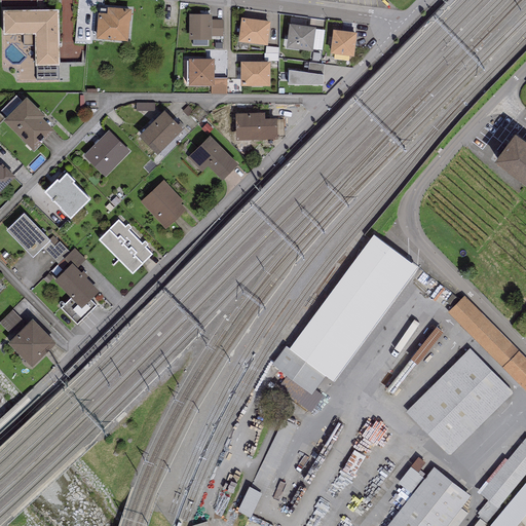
[(132,11),(107,9),(107,15),(98,14),(96,41),(127,43),(129,23),(130,23),(132,11)]
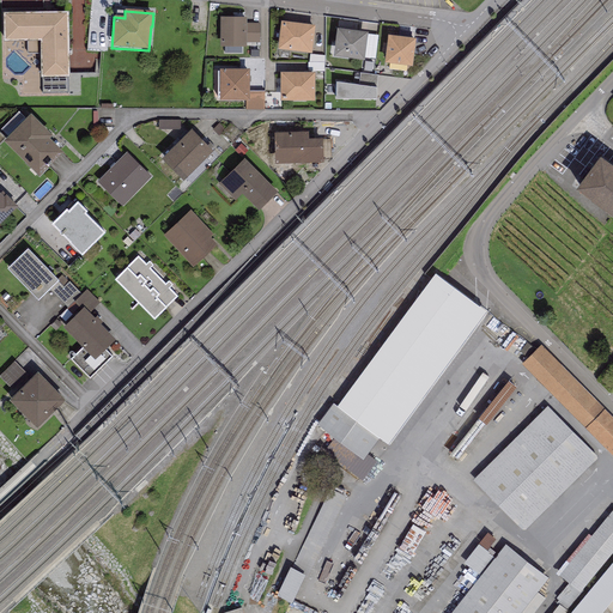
[(68,13),(4,14),(5,42),(41,42),(41,78),(43,78),(43,95),(67,93),(67,79),(70,79),(68,13)]
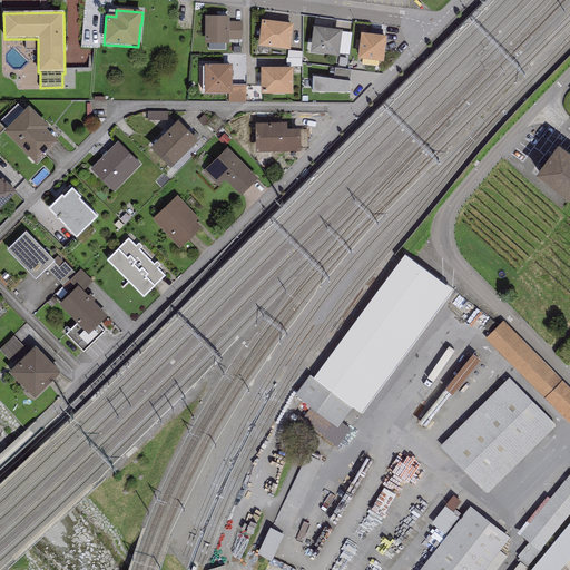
[(229,18),(205,18),(205,45),(229,45),(229,40),(229,22),(229,18)]
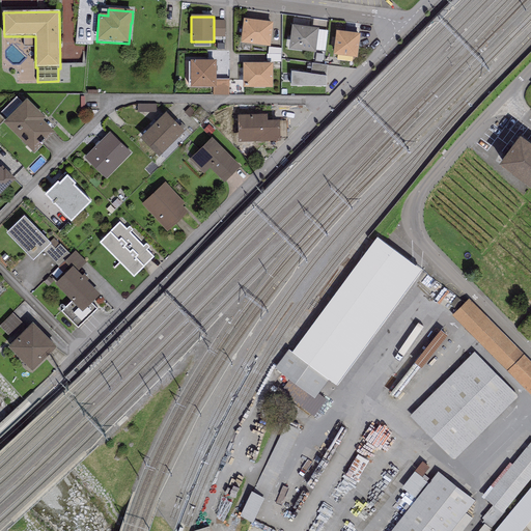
[(270,48),(273,23),(244,20),(241,45),(270,48)]
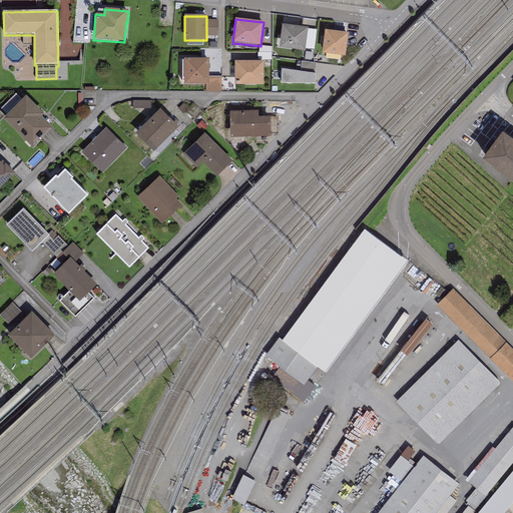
[(217,20),(206,20),(206,36),(217,36),(217,20)]
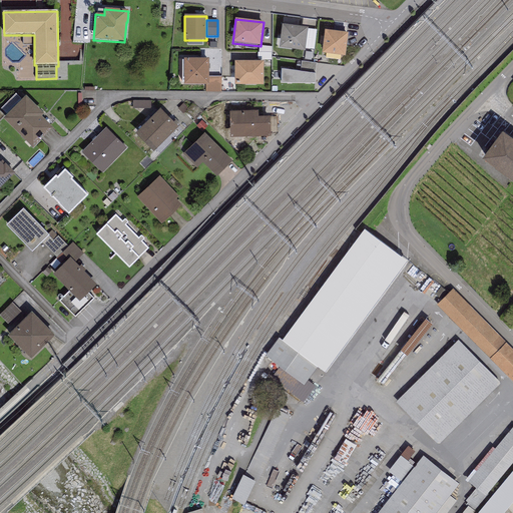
[(308,29),(283,25),(280,48),(305,52),(306,48),(308,29)]
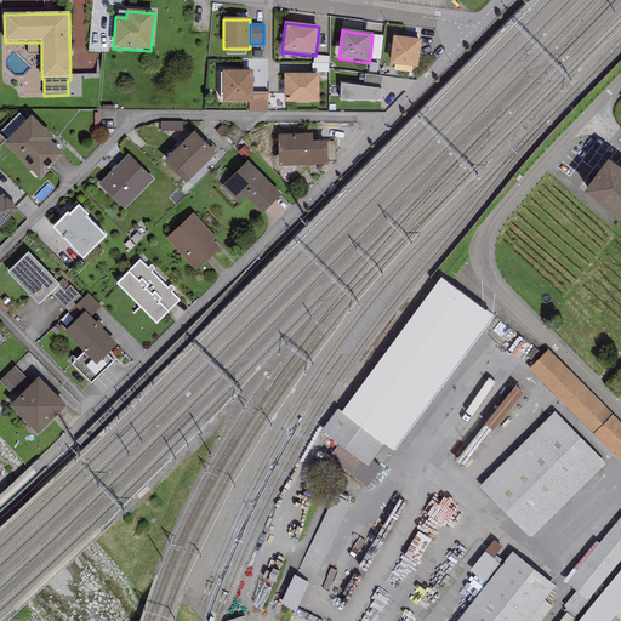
[(383,36),(372,35),(370,58),(380,61),(383,36)]
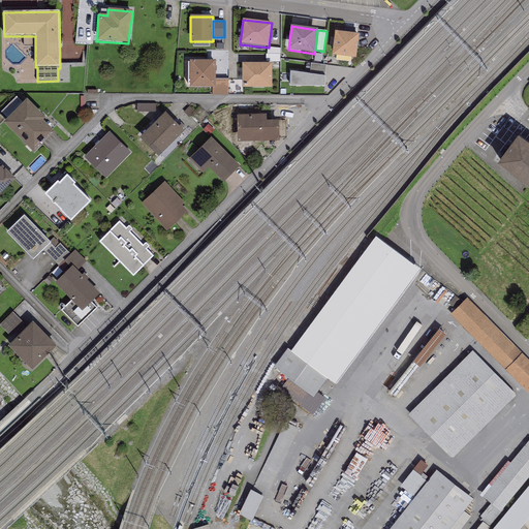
[(355,59),(359,35),(335,32),(332,56),(355,59)]
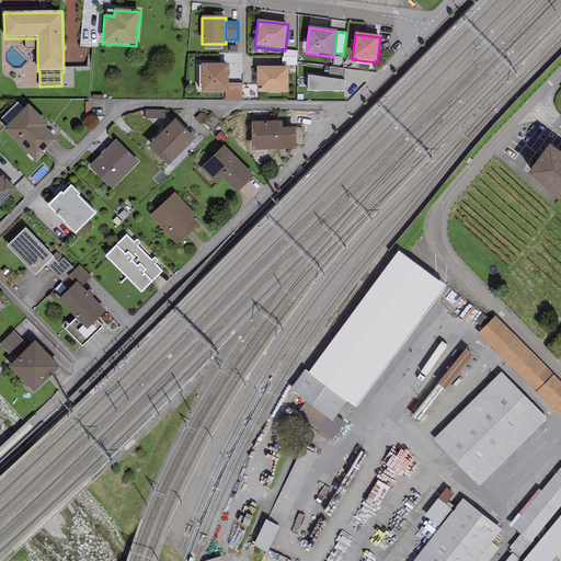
[(228,83),(228,65),(201,65),(201,93),(225,94),(228,94),(228,83)]
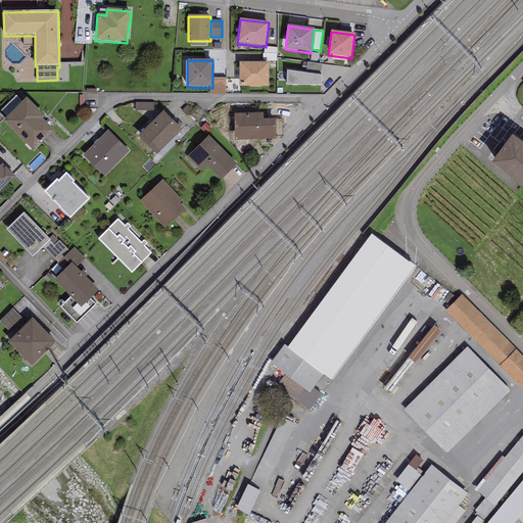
[(239,62),(239,87),(269,88),(269,63),(239,62)]
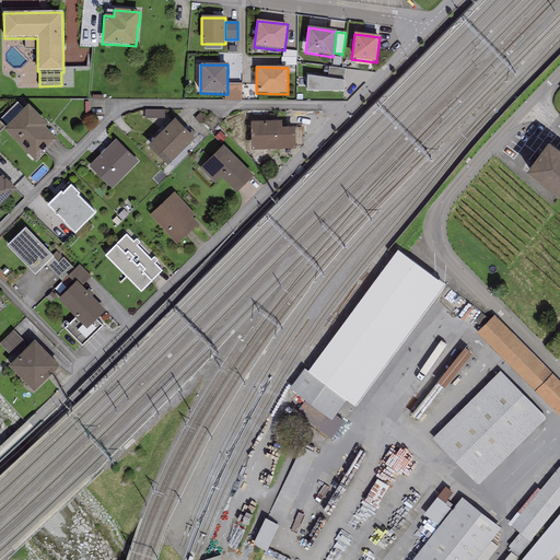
[(329,67),(327,79),(343,81),(346,69),(329,67)]
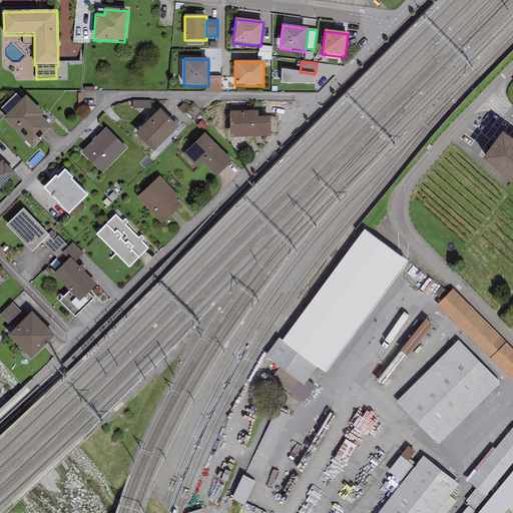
[(300,72),(282,70),(281,84),(316,84),(315,74),(300,72)]
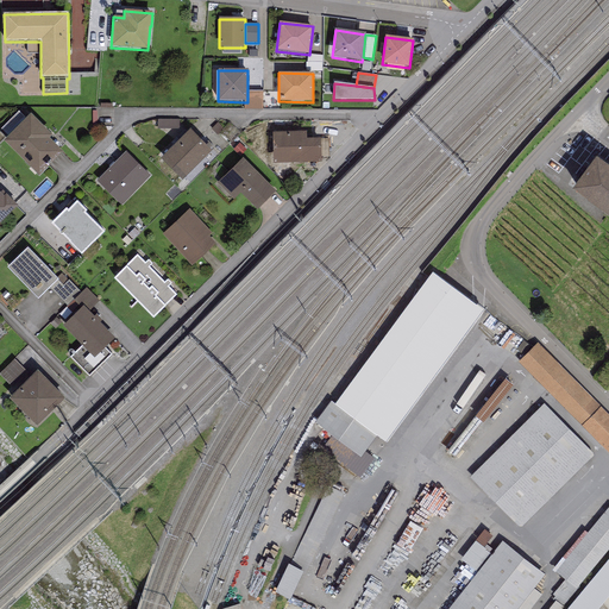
[(263,90),(248,90),(248,102),(244,102),(244,110),(263,111),(263,90)]
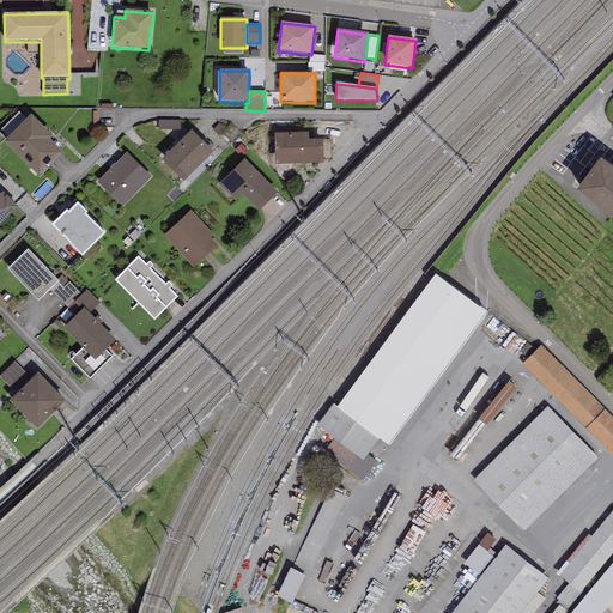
[(53,138),(30,116),(4,144),(40,178),(64,155),(50,140),(53,138)]
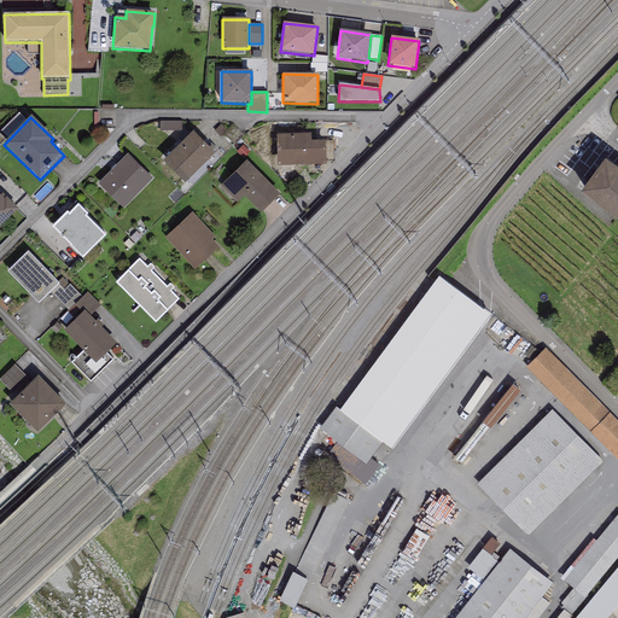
[(185,185),(215,155),(193,133),(163,163),(185,185)]
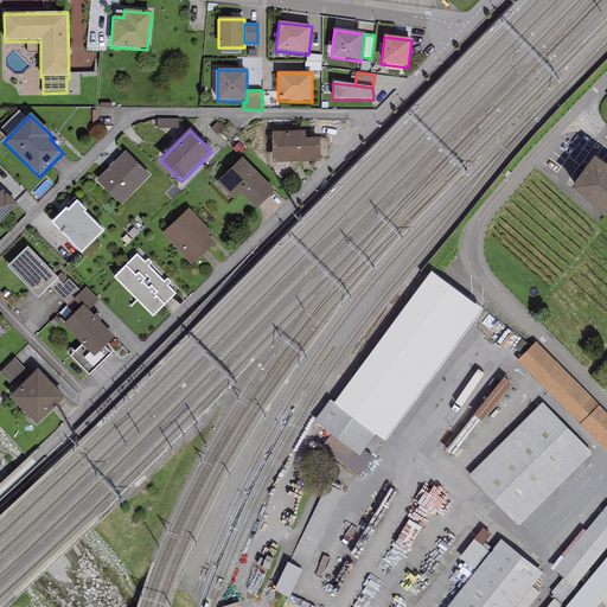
[(305,132),(272,133),(273,164),(320,163),(319,140),(306,140),(305,132)]
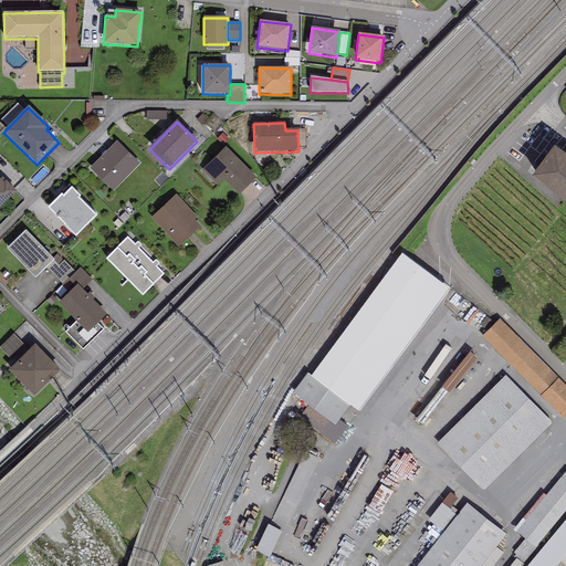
[(113,192),(140,164),(117,142),(90,170),(113,192)]
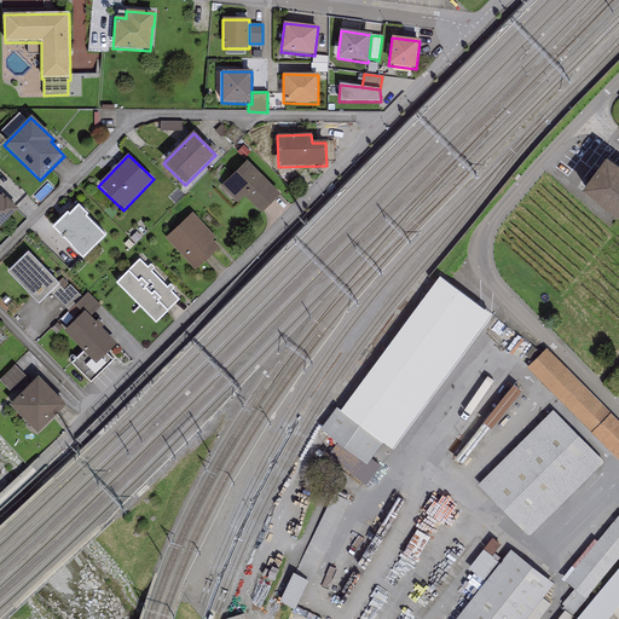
[(279,197),(247,162),(221,186),(237,203),(243,197),(260,214),(279,197)]
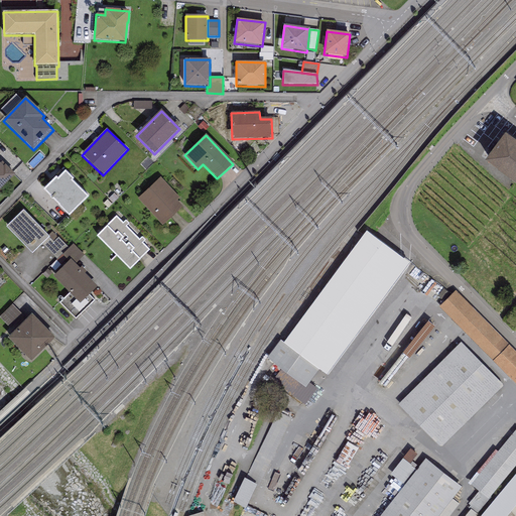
[(515,145),(505,137),(485,164),(515,188),(515,145)]
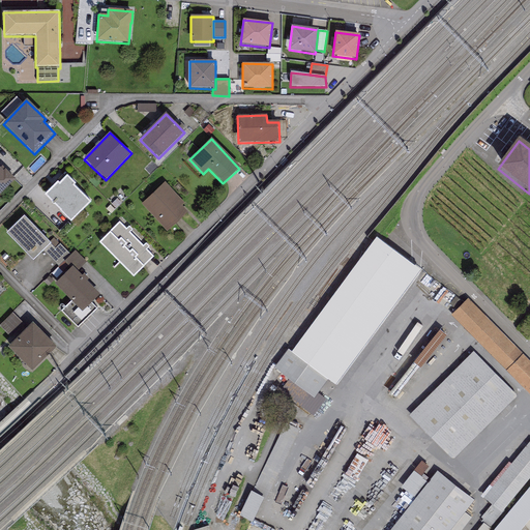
[(0,195),(15,180),(2,167),(0,169),(0,195)]
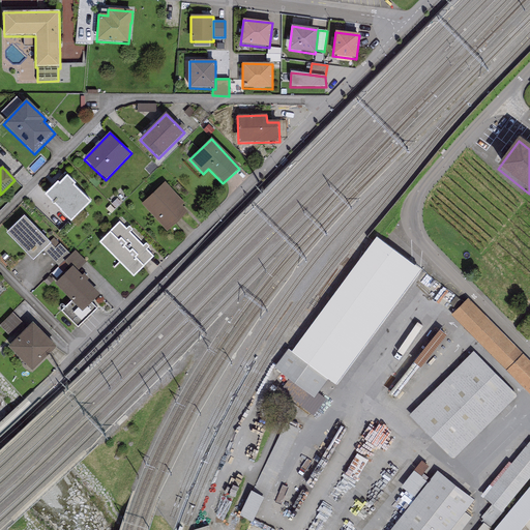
[(75,184),(67,177),(59,185),(58,183),(46,196),(61,211),(60,212),(70,223),(90,203),(72,186),(75,184)]
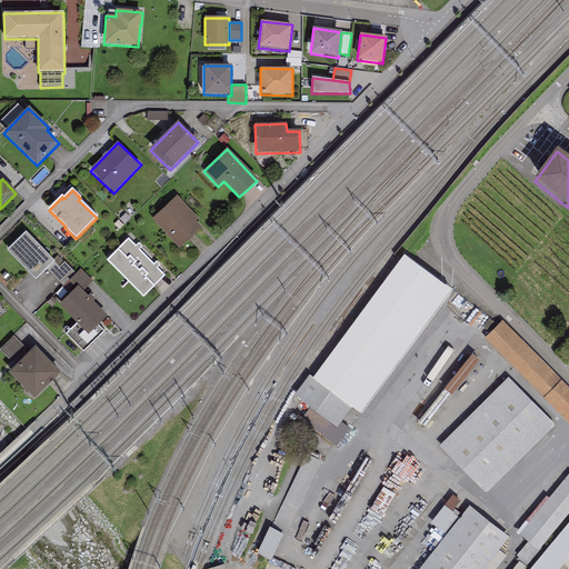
[(198,219),(177,196),(151,219),(179,249),(201,228),(196,221),(198,219)]
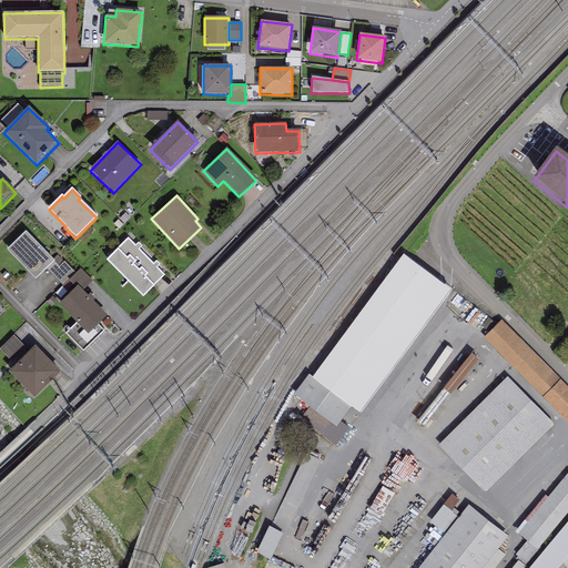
[(26,233),(7,251),(36,280),(54,262),(26,233)]
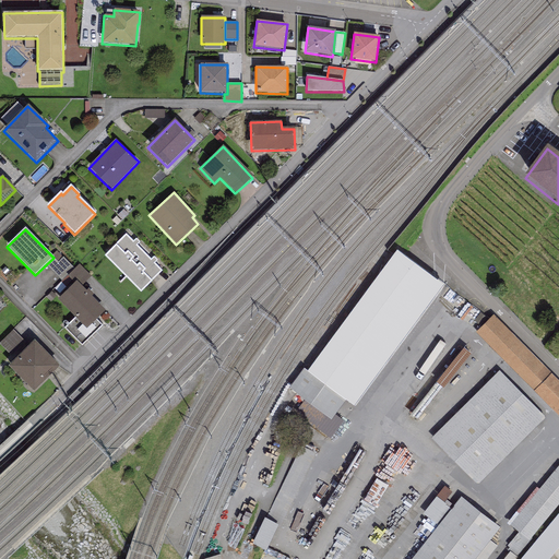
[(127,235),(104,257),(141,294),(153,282),(152,282),(163,271),(154,263),(157,260),(154,257),(152,259),(137,245),(140,242),(137,239),(133,241),(127,235)]
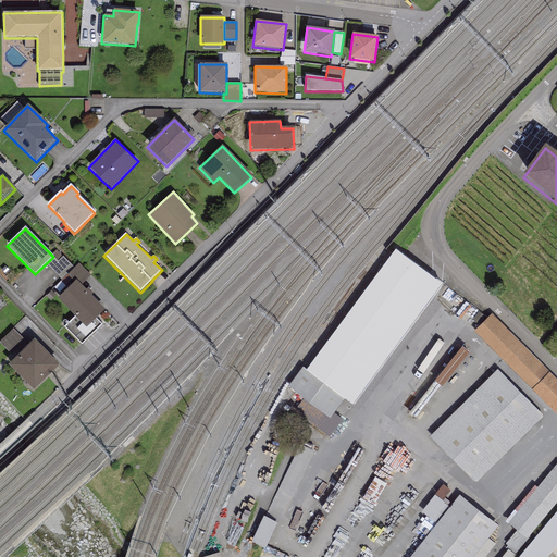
[(354,399),(443,279),(396,244),(390,252),(307,364),(302,363),(289,382),(327,413),(344,394),(354,399)]
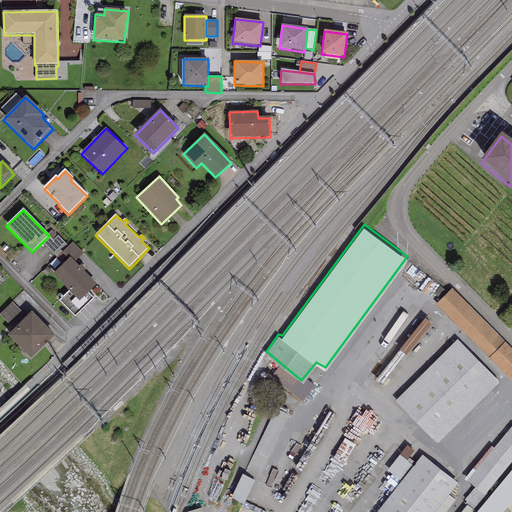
[(72,243),(61,254),(67,261),(70,258),(74,263),(83,253),(72,243)]
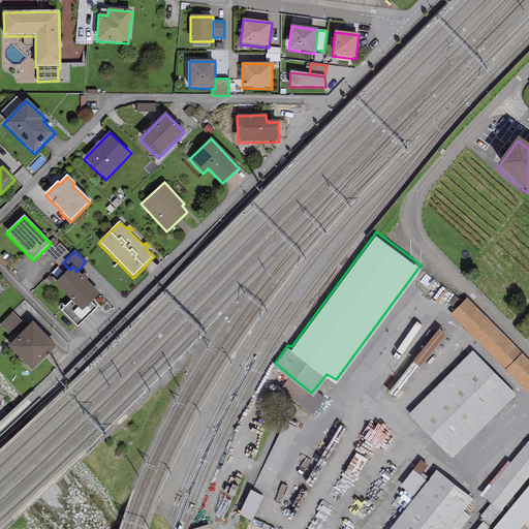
[(76,272),(72,267),(69,270),(54,284),(71,302),(61,310),(78,328),(97,308),(91,303),(100,294),(76,272)]
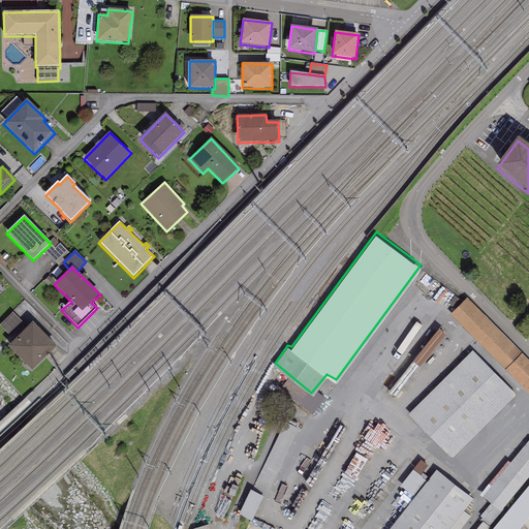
[(528,359),(466,296),(450,311),(528,391),(528,359)]
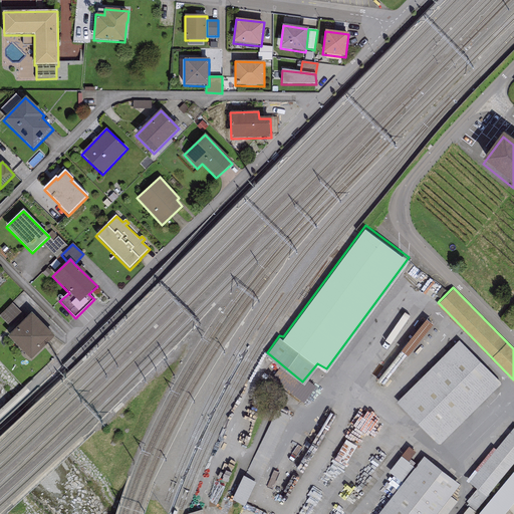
[(24,315),(12,303),(0,315),(0,317),(12,329),(24,315)]
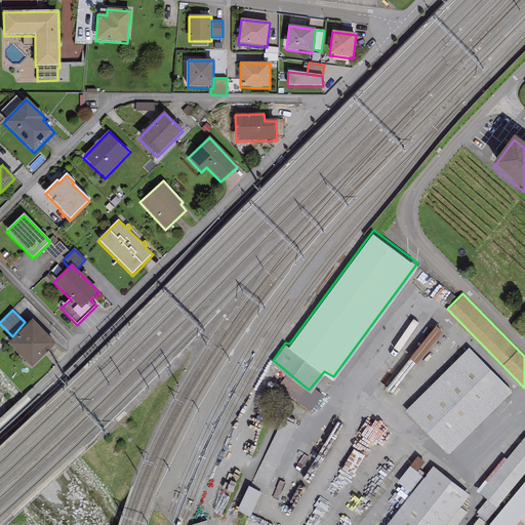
[(32,368),(55,345),(32,321),(8,345),(32,368)]
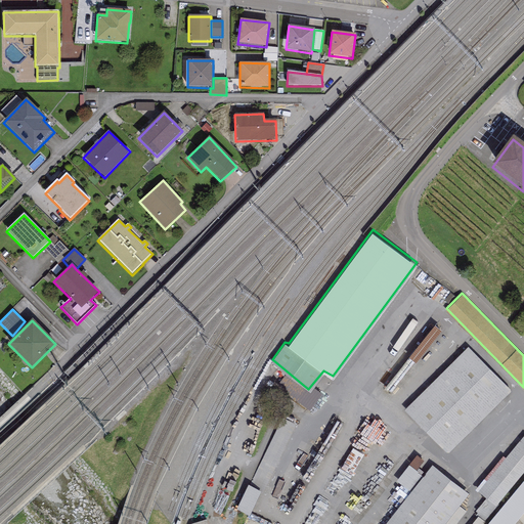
[(435,331),(389,391),(397,397),(443,337),(435,331)]
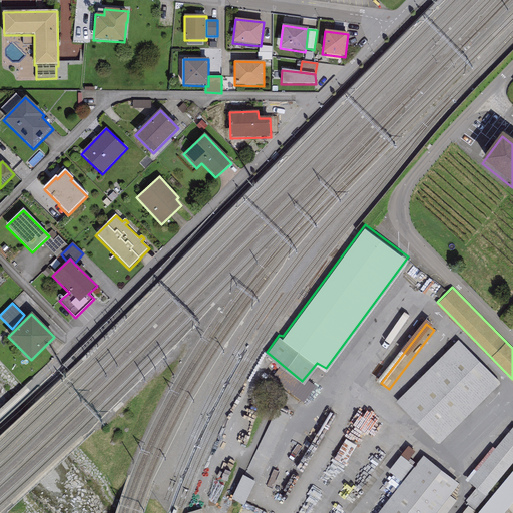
[(459,338),(396,399),(436,441),(500,380),(459,338)]
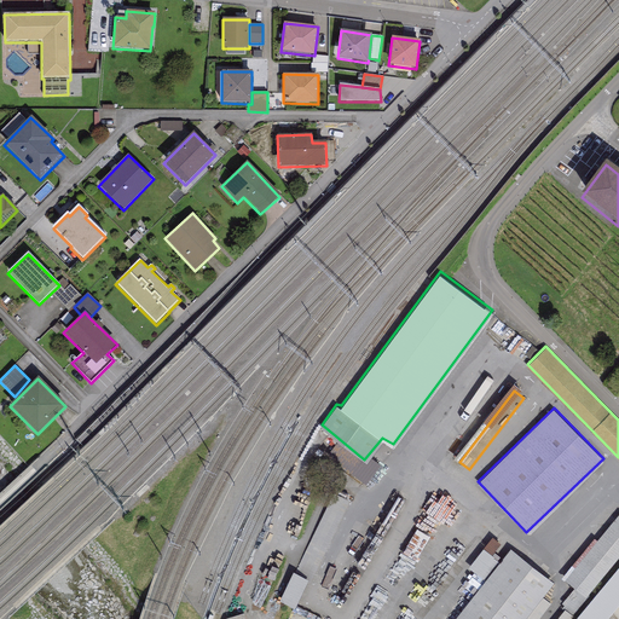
[(571,541),(605,505),(589,490),(582,497),(579,493),(551,521),(571,541)]
